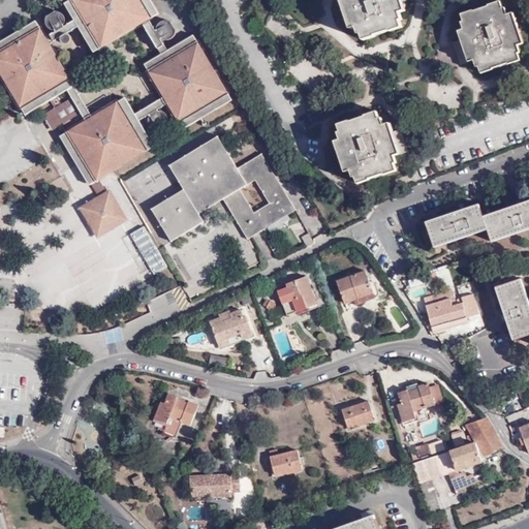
[(151,0),(70,0),(66,3),(75,20),(80,27),(95,53),(144,23),(150,19),(159,13),(151,0)]
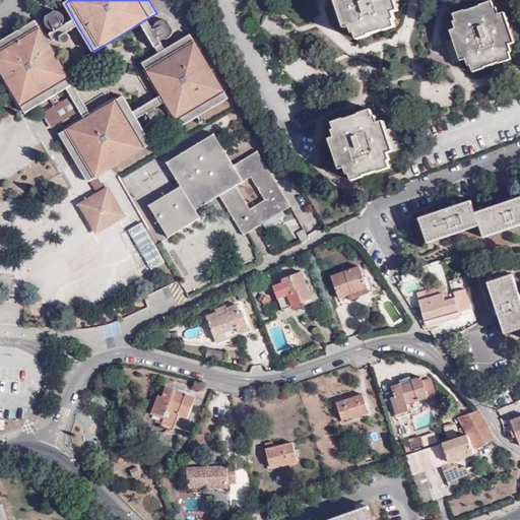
[(348,27),(338,0),(335,0),(345,28),(348,27)]
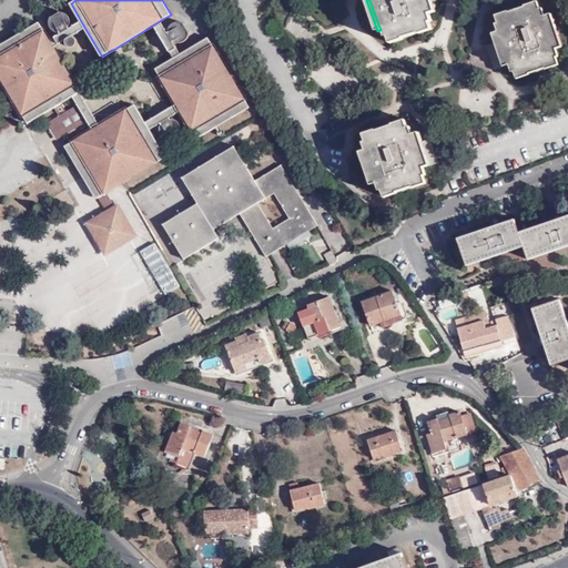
[(369,0),(381,30),(383,30),(386,37),(388,36),(391,43),(404,39),(403,38),(419,33),(419,34),(433,30),(430,22),(432,21),(429,14),(432,13),(427,0),(369,0)]
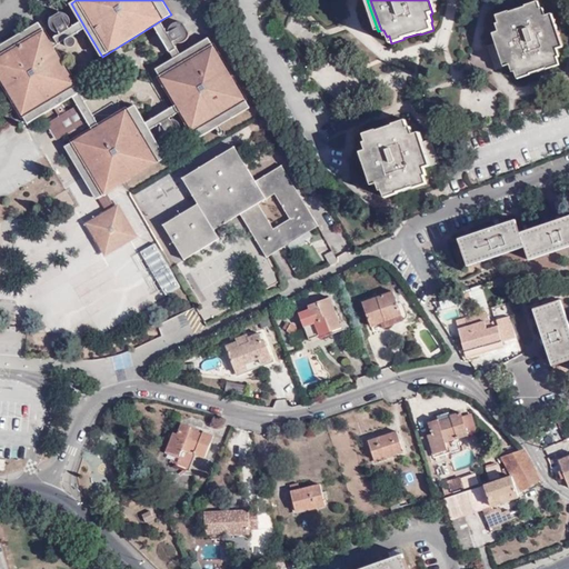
[(432,0),(428,0),(432,13),(437,12),(433,1),(432,0)]
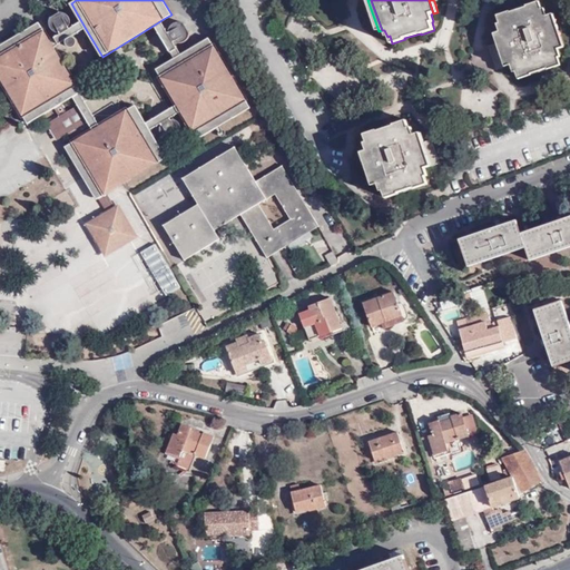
[(498,32),(509,66),(511,65),(513,72),(517,72),(519,79),(532,75),(531,74),(547,69),(548,69),(561,66),(559,58),(561,57),(558,49),(560,48),(549,15),(547,15),(544,8),(542,8),(539,1),(526,6),(527,7),(511,12),(510,10),(498,15),(499,22),(497,23),(500,31),(498,32)]
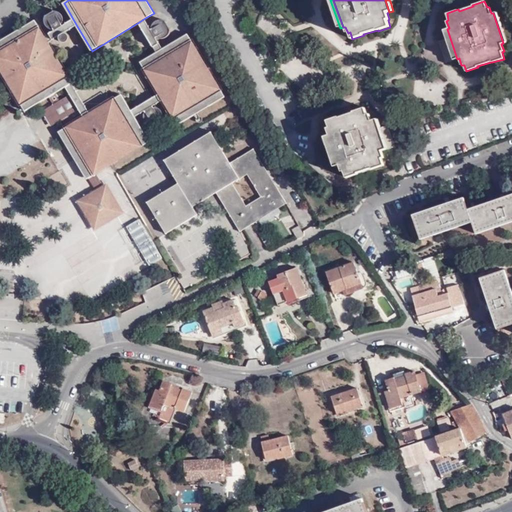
[(53,31),(63,25),(62,23),(63,18),(60,13),(56,11),(45,18),(45,24),(48,28),(53,31)]
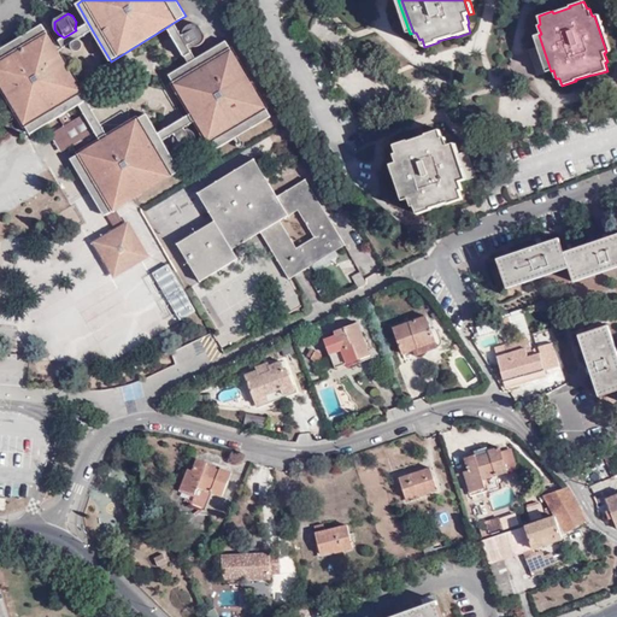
[(594,16),(606,52),(610,51),(598,15),(594,16)]
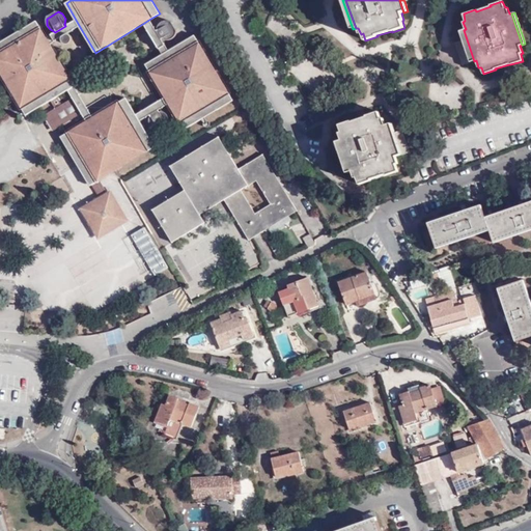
[(158,32),(150,19),(144,23),(163,55),(169,51),(162,38),(158,32)]
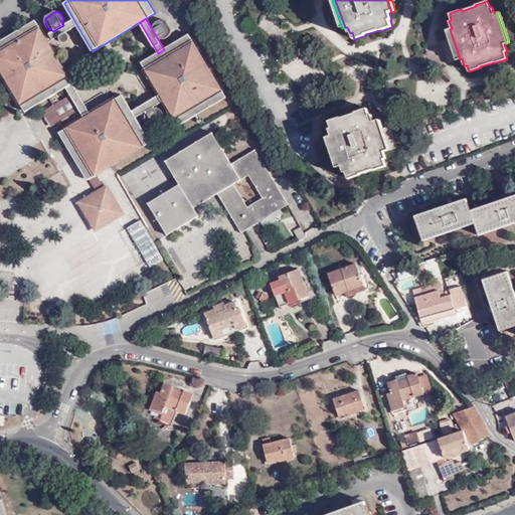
[(77,26),(73,19),(63,25),(53,31),(45,36),(48,43),(60,36),(65,33),(77,26)]
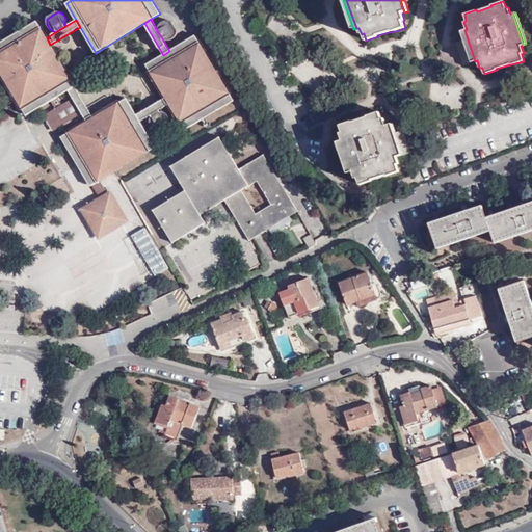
[(69,90),(74,86),(75,86),(50,45),(47,37),(36,21),(0,43),(0,71),(26,115),(69,90)]
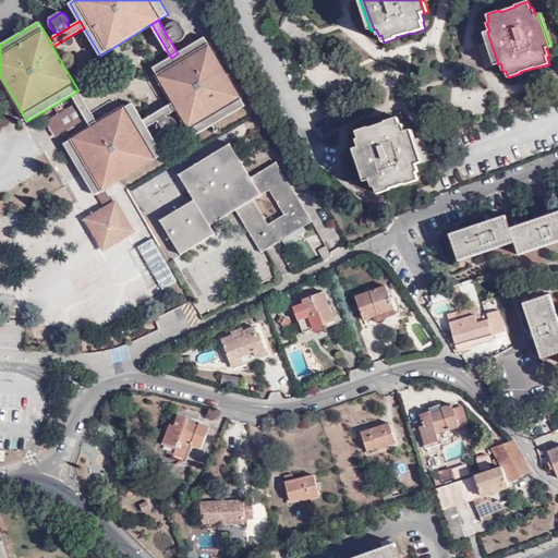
[(167,27),(166,34),(170,40),(176,43),(181,41),(184,37),(185,32),(180,23),(174,22),(170,24),(167,27)]
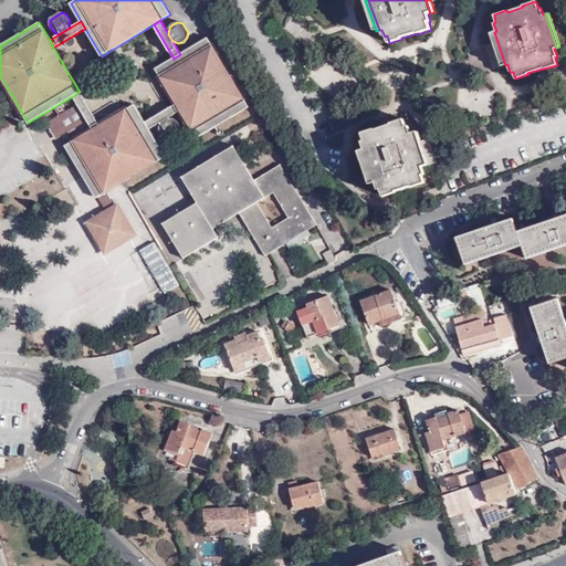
[(501,66),(505,65),(494,32),(490,33),(493,43),(501,66)]
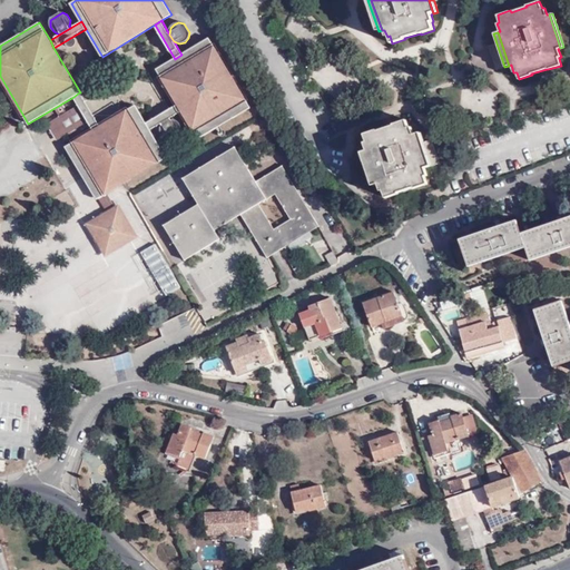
[(77,40),(72,37),(67,40),(68,46),(71,49),(75,49),(78,45),(77,40)]
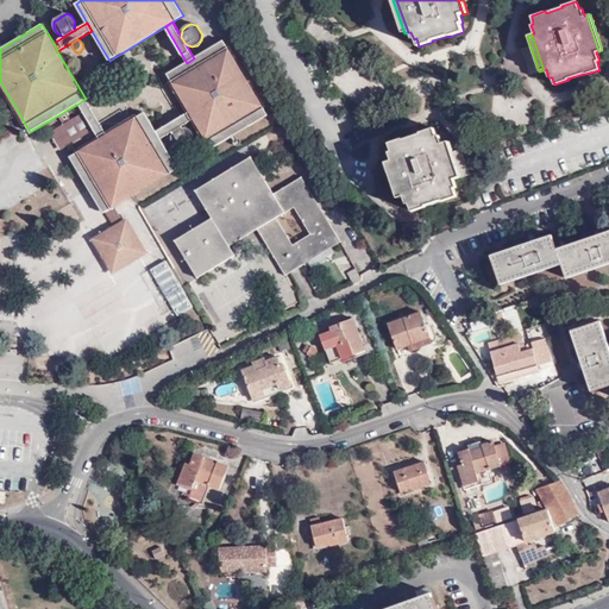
[(194,58),(187,63),(167,74),(189,112),(194,119),(212,149),(268,115),(224,41),(194,58)]
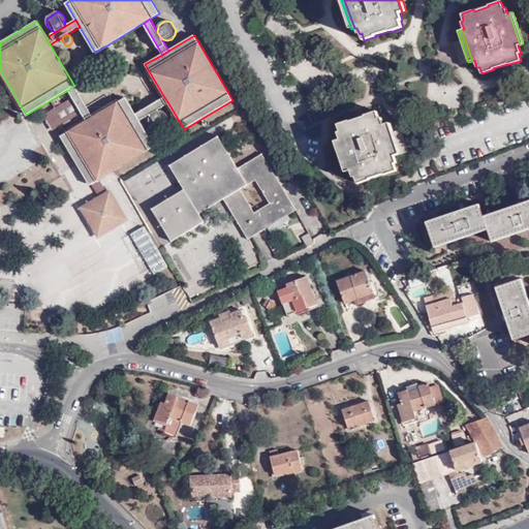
[(461,64),(468,62),(461,40),(454,42),(461,64)]
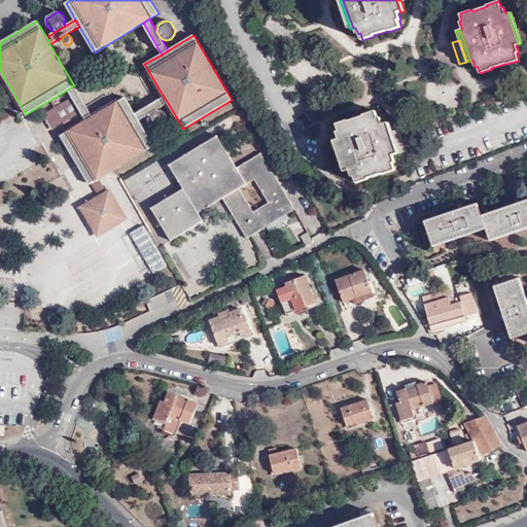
[(86,120),(93,117),(73,85),(68,90),(72,98),(81,112),(86,120)]
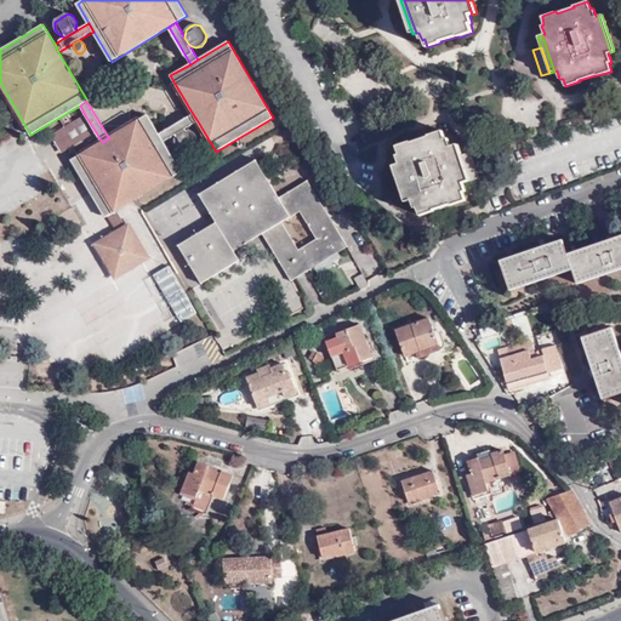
[(164,142),(159,134),(147,114),(109,138),(102,142),(72,160),(106,217),(108,216),(117,211),(182,172),(164,142)]
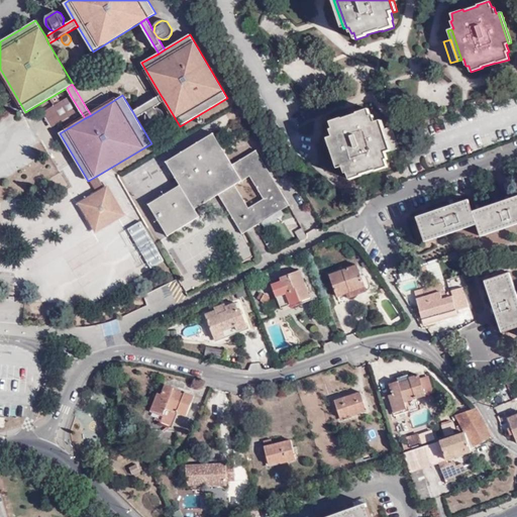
[(165,101),(161,95),(132,111),(136,118),(146,112),(153,108),(165,101)]
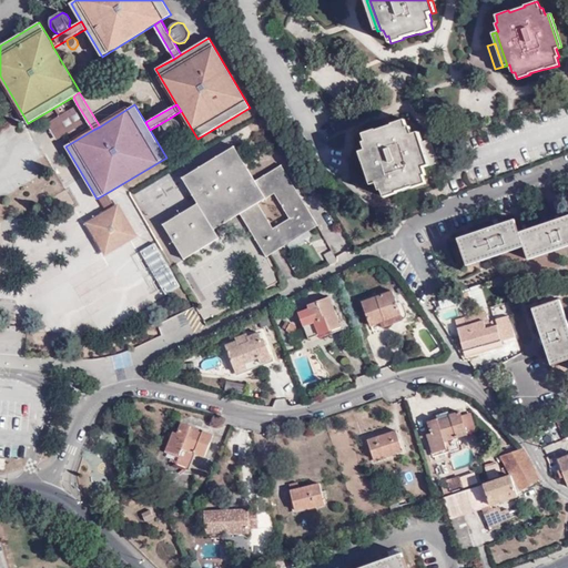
[(57,140),(88,121),(78,105),(47,124),(57,140)]
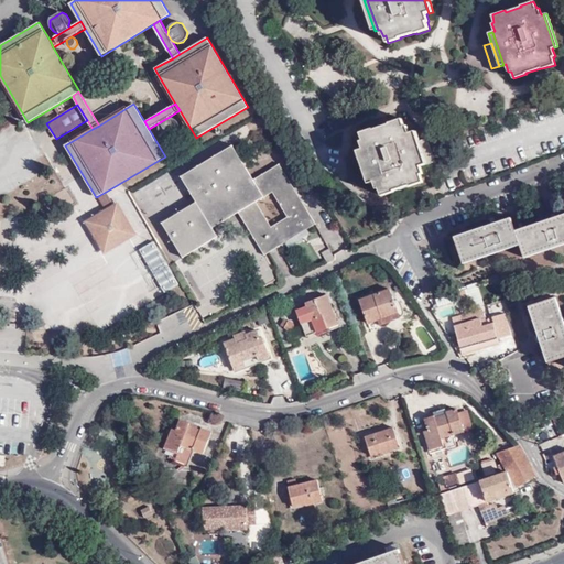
[(176,120),(167,118),(160,122),(159,131),(161,137),(167,139),(180,132),(180,126),(176,120)]
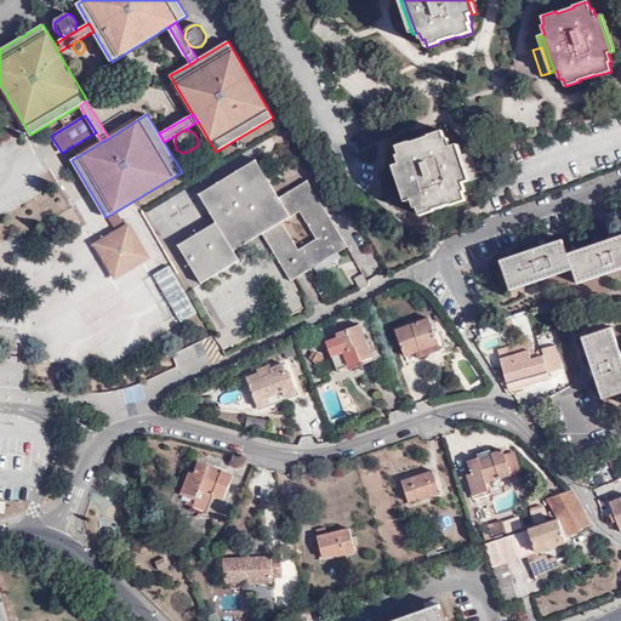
[(463,183),(466,182),(454,146),(451,146),(449,137),(445,138),(444,131),(429,135),(429,136),(412,142),(411,141),(397,146),(399,154),(397,154),(399,163),(398,164),(410,201),(412,200),(415,209),(417,208),(421,215),(434,211),(434,210),(453,204),(453,206),(467,200),(465,193),(467,192),(463,183)]
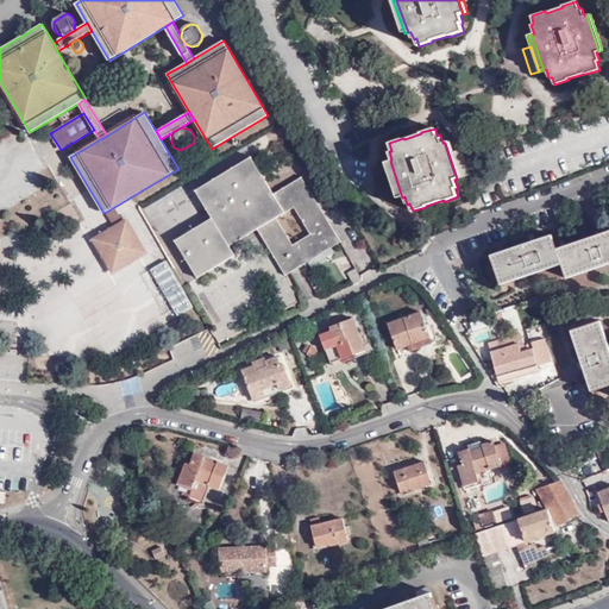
[(457,179),(460,177),(452,152),(450,142),(445,143),(457,179)]
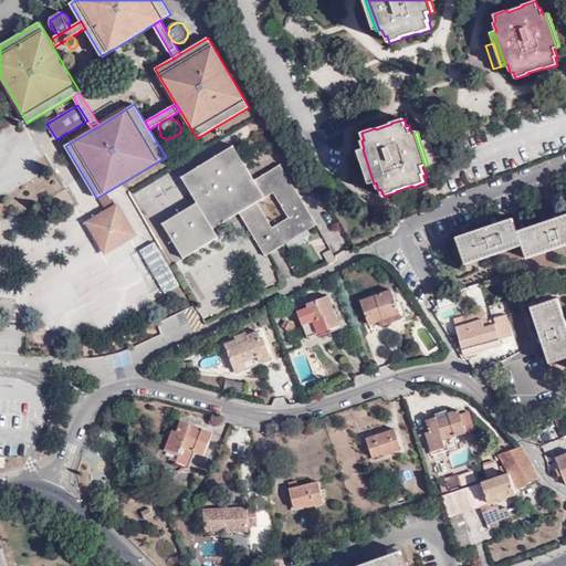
[(420,142),(428,165),(437,163),(429,138),(420,142)]
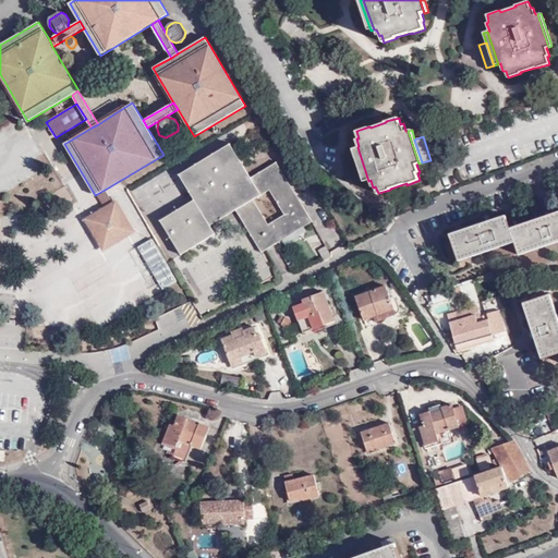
[(210,226),(235,210),(254,199),(262,195),(251,178),(230,143),(179,174),(194,199),(195,201),(210,226)]
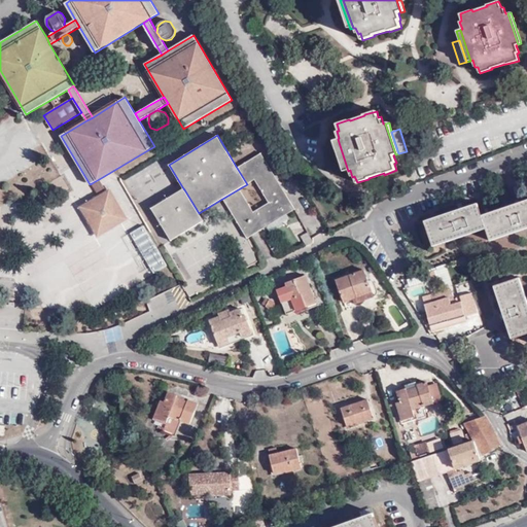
[(345,172),(348,171),(338,139),(334,140),(345,172)]
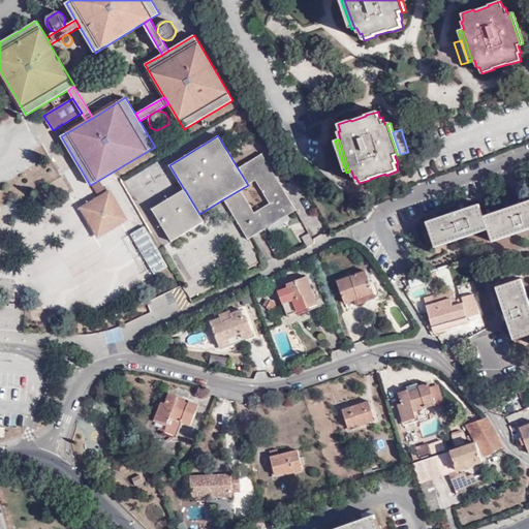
[(241,189),(223,199),(248,240),(297,210),(262,154),(238,168),(248,185),(256,181),(270,204),(255,213),(241,189)]
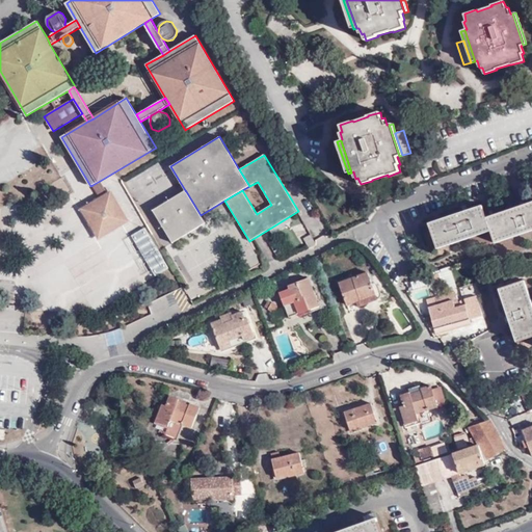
[(107,192),(100,181),(92,185),(99,197),(107,192)]
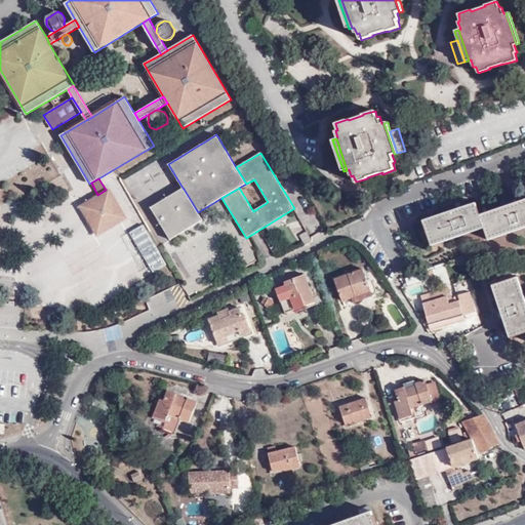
[(110,188),(106,190),(97,195),(79,206),(97,236),(128,218),(110,188)]
